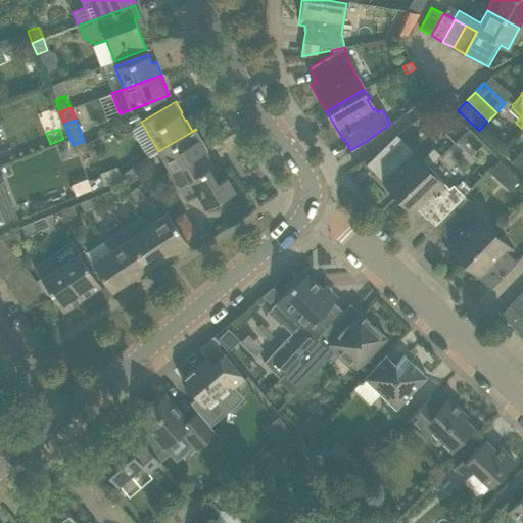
[(207,149),(196,130),(188,134),(158,151),(170,171),(171,170),(204,150),(207,149)]
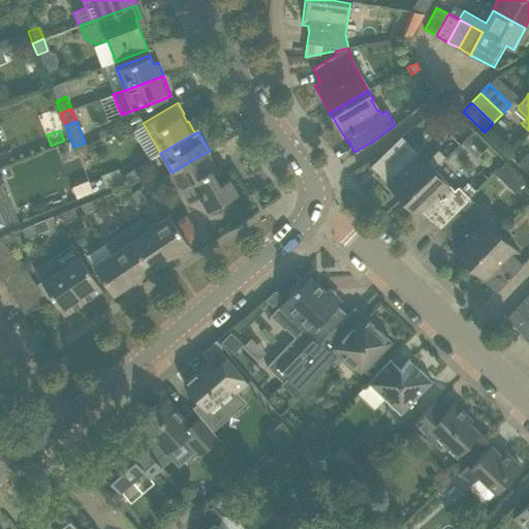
[(384,151),(370,165),(378,175),(377,176),(402,200),(433,168),(445,156),(437,149),(426,161),(422,165),(409,153),(413,149),(400,135),(384,151)]
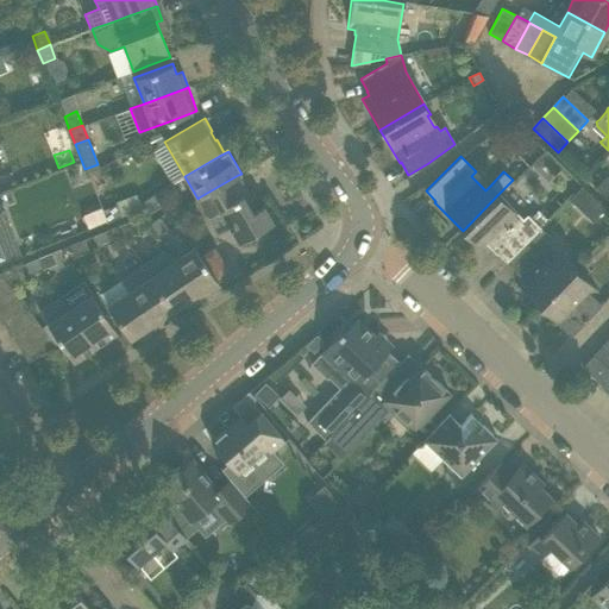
[(257,209),(238,175),(199,198),(208,215),(207,215),(218,233),(230,227),(239,243),(272,223),(263,206),(257,209)]
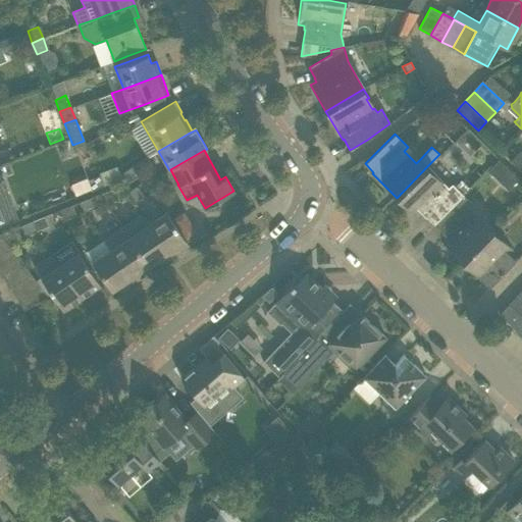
[(521,153),(521,152),(512,162),(521,170),(521,169),(521,153)]
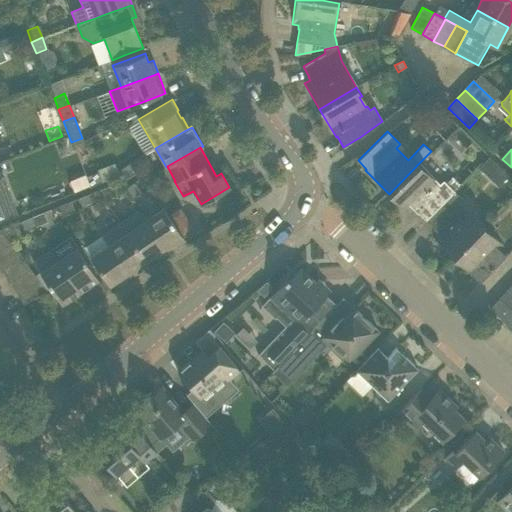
[(489,155),(478,166),(488,175),(498,164),(489,155)]
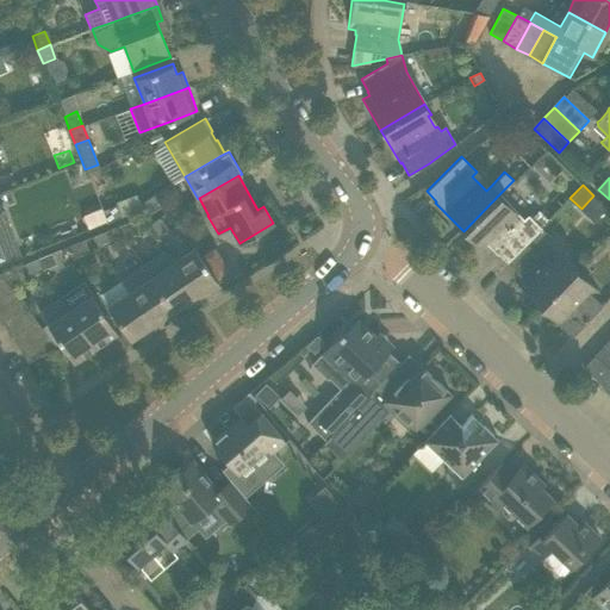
[(117,205),(116,205),(101,211),(106,223),(143,207),(141,203),(135,194),(116,201),(117,205)]
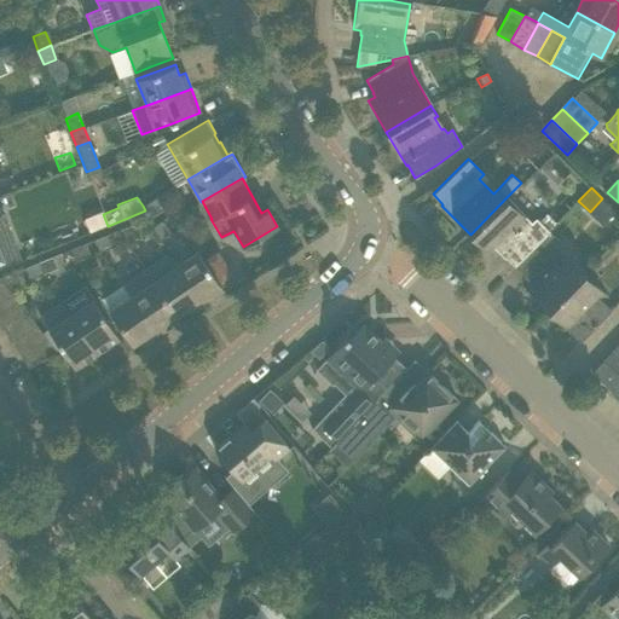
[(532,221),(507,197),(470,235),(495,259),(501,254),(514,267),(549,231),(536,218),(532,221)]
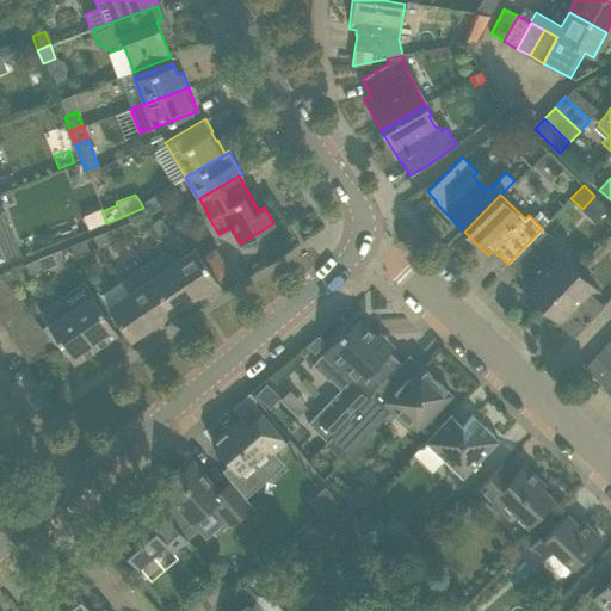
[(141,203),(143,208),(147,214),(160,205),(153,196),(141,203)]
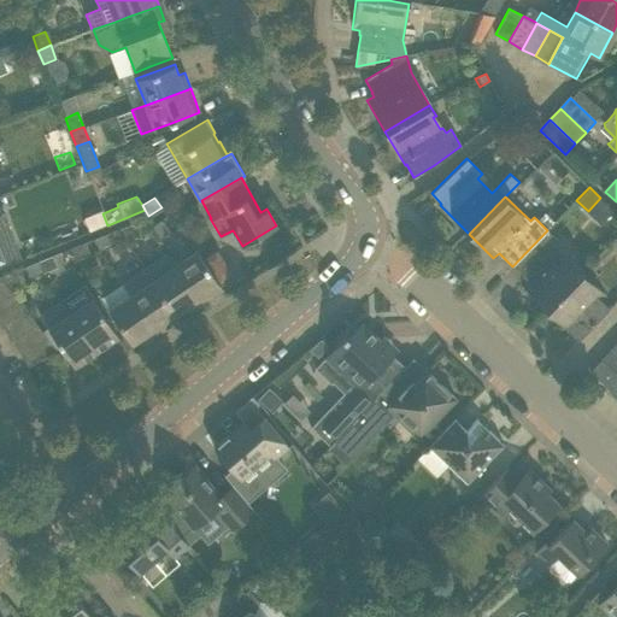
[(0,266),(21,259),(3,213),(0,215),(0,212),(0,266)]
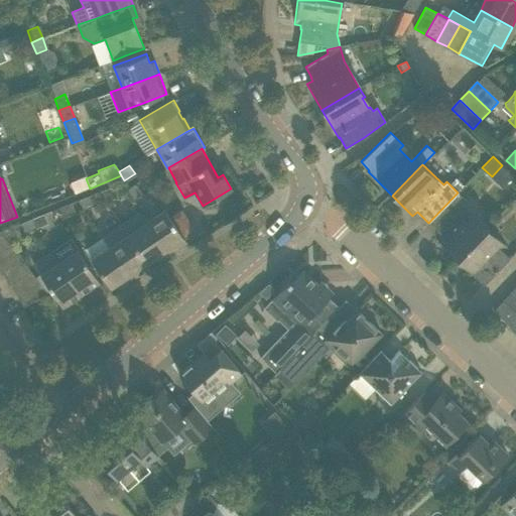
[(130,202),(141,195),(133,183),(122,190),(130,202)]
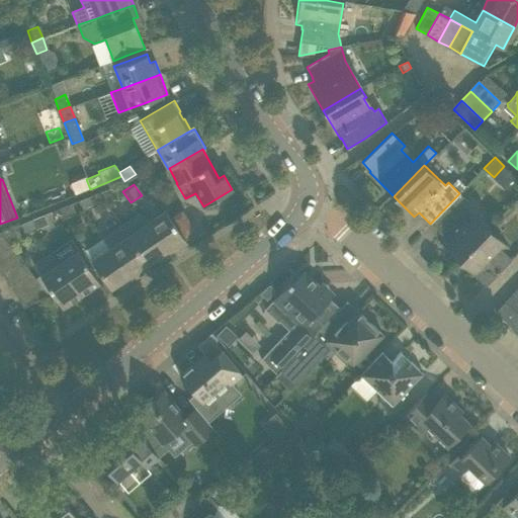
[(112,188),(101,192),(104,201),(115,197),(112,188)]
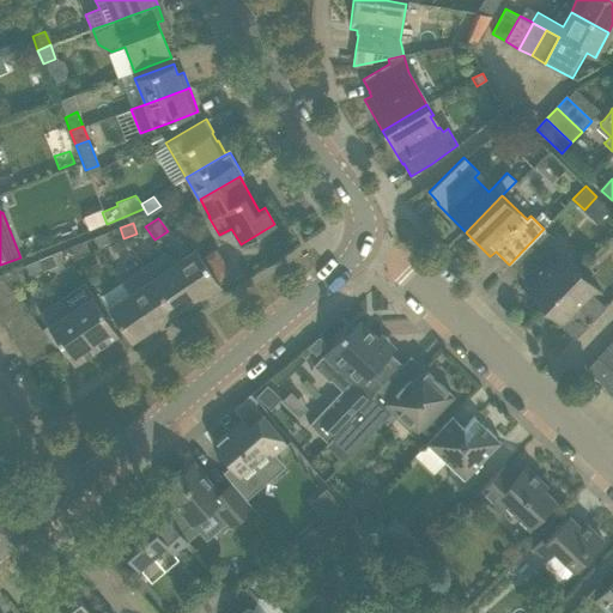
[(120,228),(105,232),(110,244),(123,238),(120,228)]
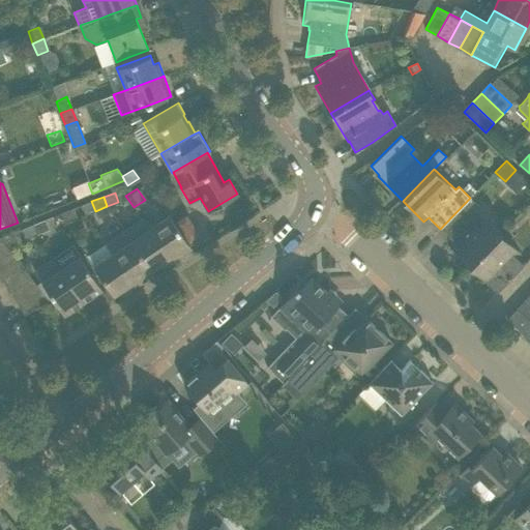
[(483,211),(470,198),(440,229),(451,240),(447,244),(470,266),(501,233),(480,213),(483,211)]
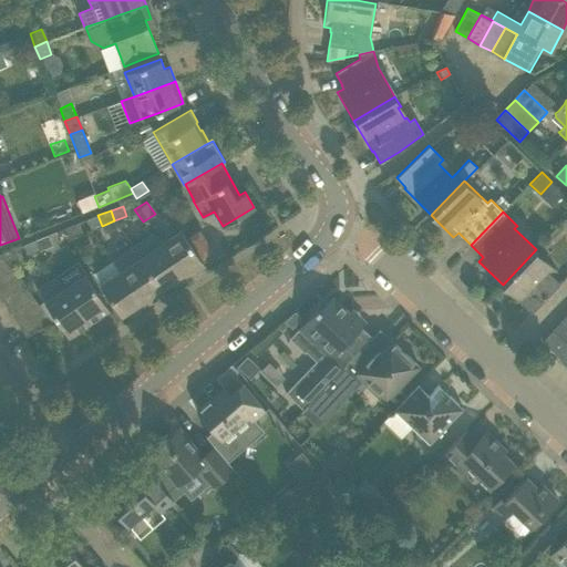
[(68,239),(81,234),(76,224),(63,229),(68,239)]
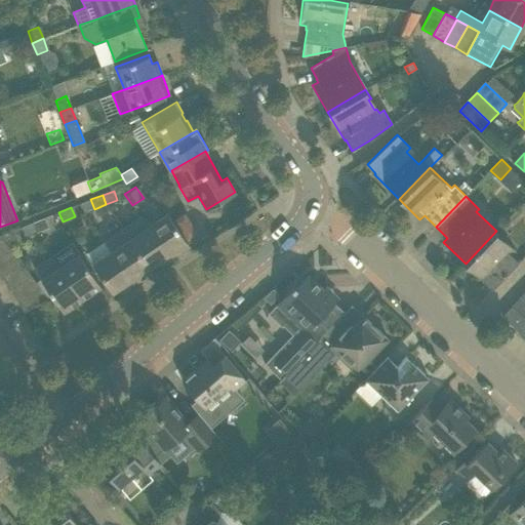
[(167,214),(148,228),(170,259),(182,252),(190,246),(187,242),(186,241),(184,239),(178,231),(174,225),(173,224),(167,214)]
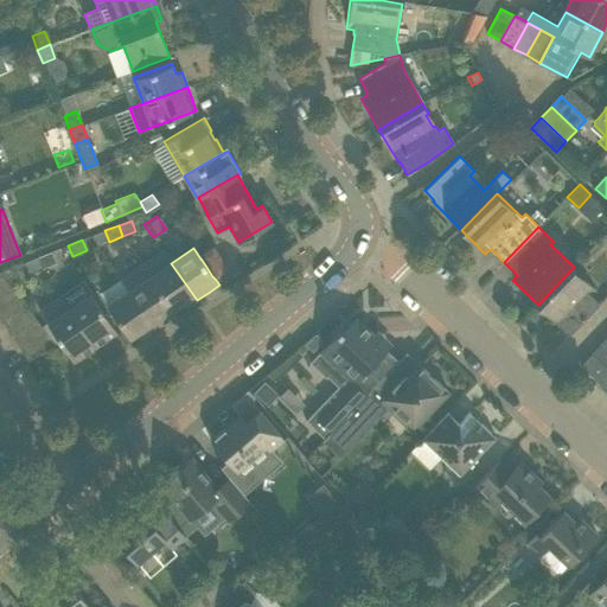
[(185,308),(197,300),(171,263),(161,250),(141,263),(172,310),(181,302),(185,308)]
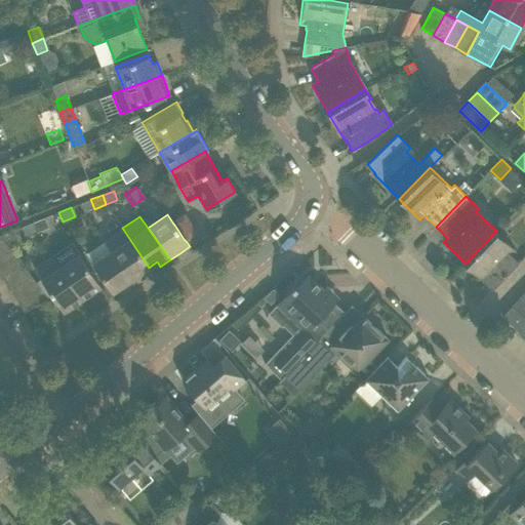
[(35,232),(47,228),(43,217),(31,223),(35,232)]
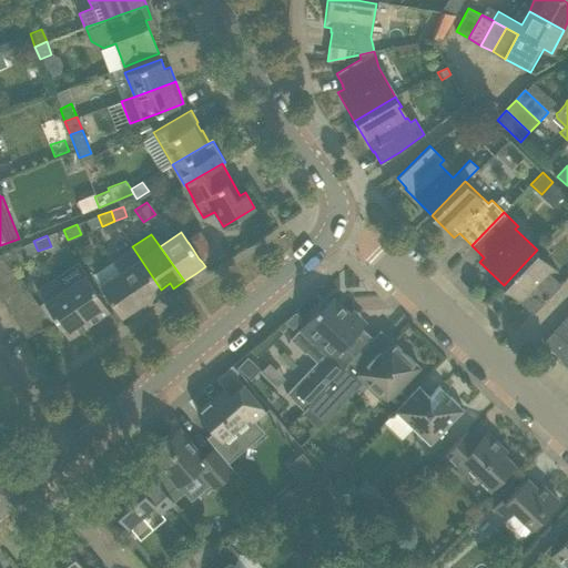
[(38,251),(33,241),(21,245),(26,256),(38,251)]
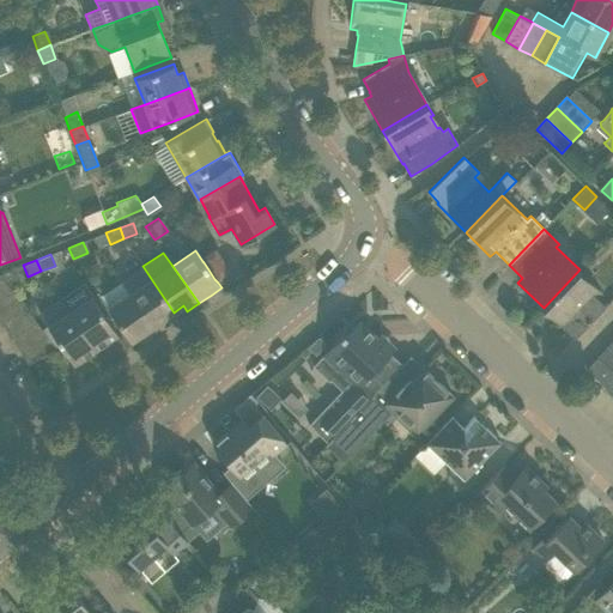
[(216,265),(208,269),(214,279),(217,281),(230,273),(226,267),(216,265)]
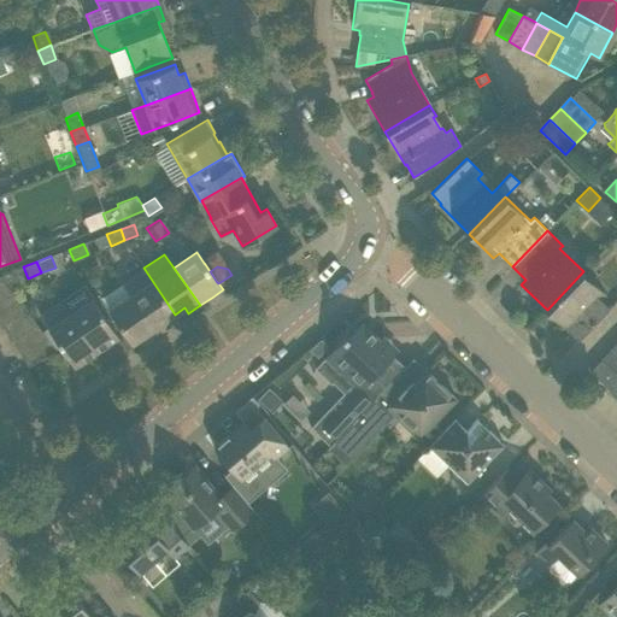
[(166,319),(175,315),(144,268),(122,281),(123,283),(122,283),(156,335),(170,325),(166,319)]
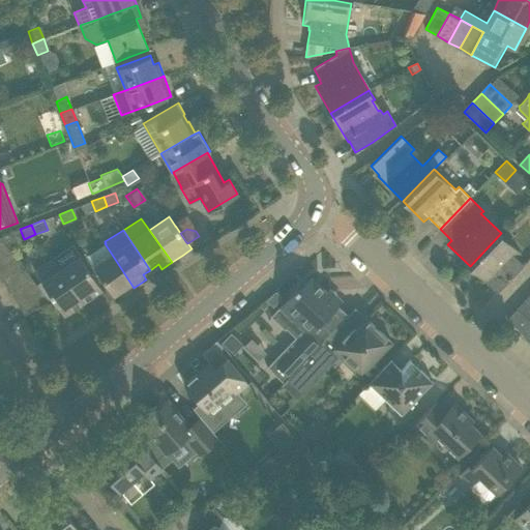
[(470,266),(496,293),(524,265),(505,246),(509,241),(501,233),(470,266)]
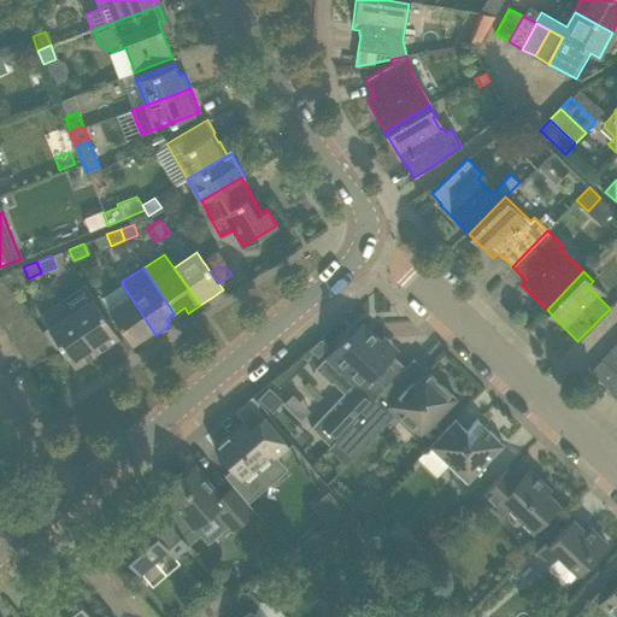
[(0,293),(11,286),(4,275),(0,276),(0,293)]
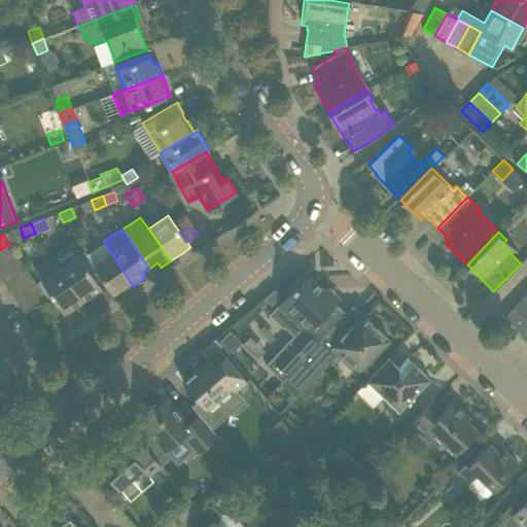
[(112,293),(120,288),(124,292),(133,286),(104,242),(85,254),(89,258),(93,265),(112,293)]
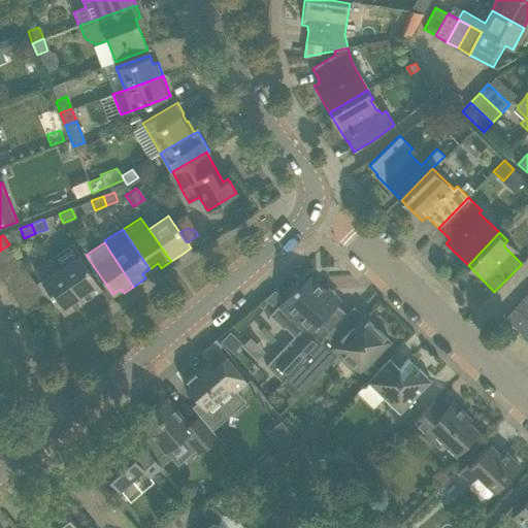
[(0,251),(0,266),(17,256),(9,244),(0,251)]
